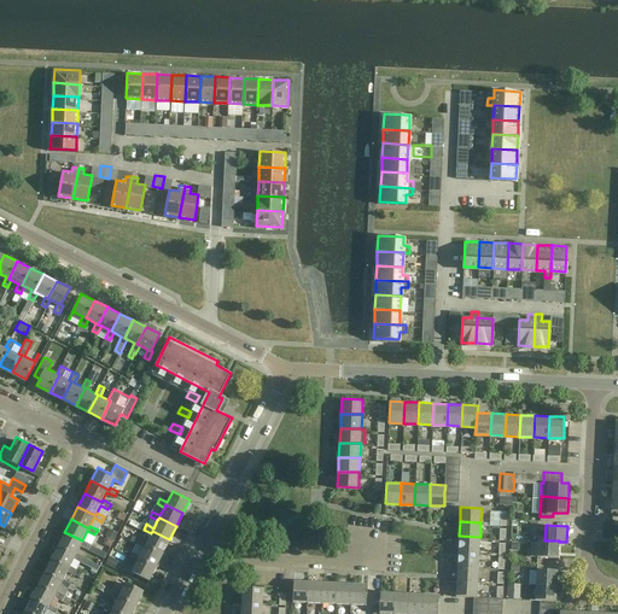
[(146,543),(163,553),(169,539),(152,531),(151,533),(147,541),(139,537),(136,542),(144,547),(146,543)]
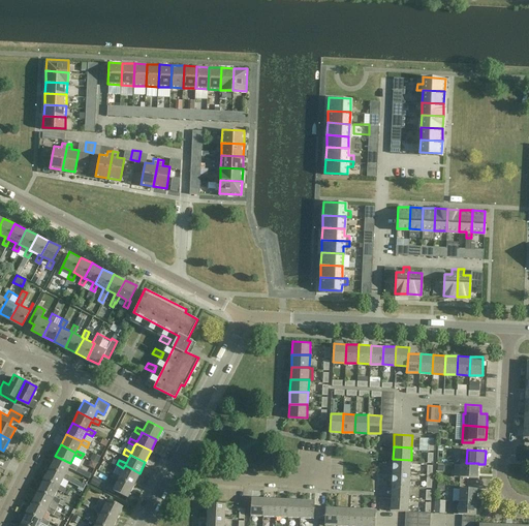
[(55,456),(50,467),(64,474),(65,472),(69,466),(75,469),(78,465),(71,461),(70,463),(55,456)]
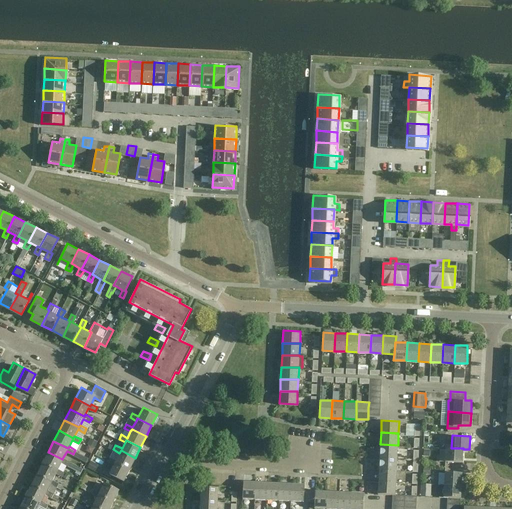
[(397,457),(398,445),(380,444),(379,456),(397,457)]
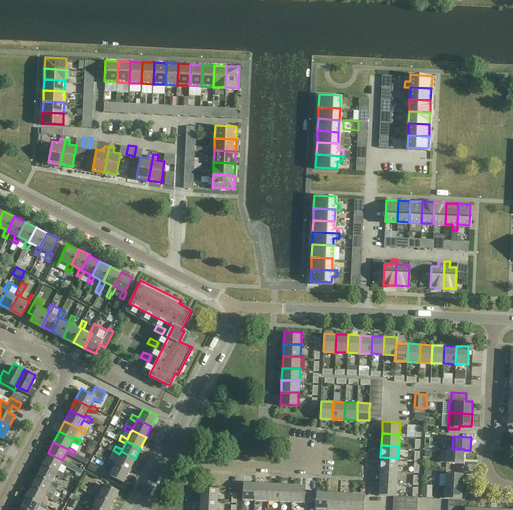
[(452,449),(446,448),(446,461),(463,462),(464,450),(464,449),(452,449)]
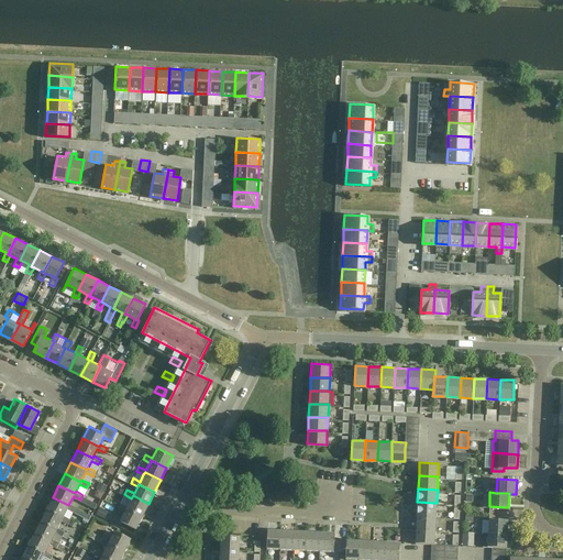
[(133,495),(131,498),(128,505),(121,502),(119,506),(125,509),(127,507),(142,516),(148,504),(133,495)]
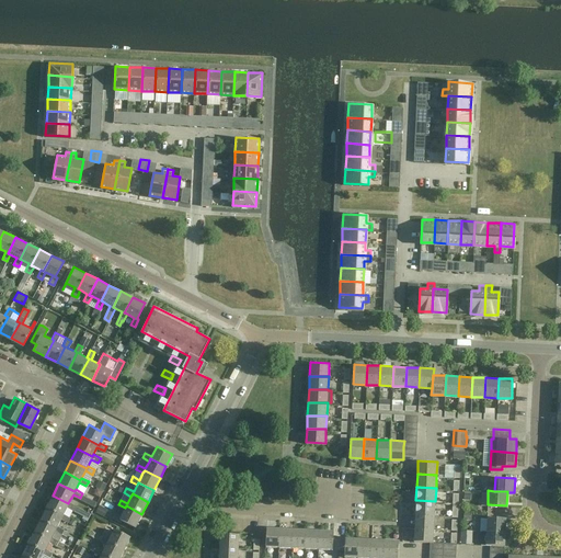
[(68,503),(53,496),(46,507),(63,515),(64,513),(67,505),(73,510),(77,504),(69,501),(68,503)]
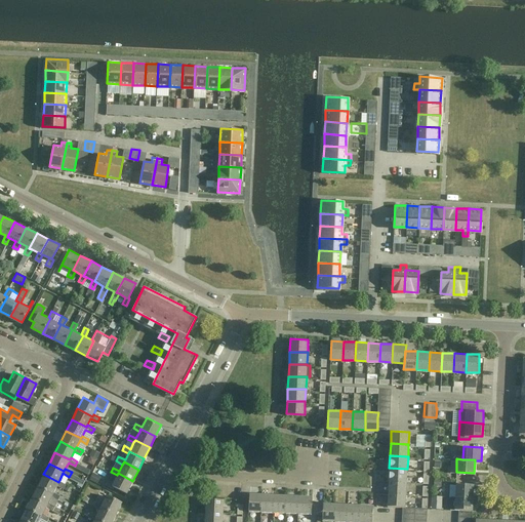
[(407,469),(389,468),(389,480),(407,481),(407,469)]
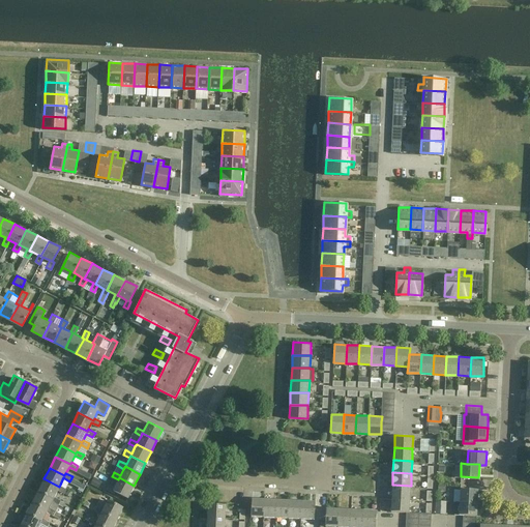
[(119,477),(118,479),(115,487),(108,484),(106,488),(113,491),(114,490),(128,497),(134,486),(119,477)]
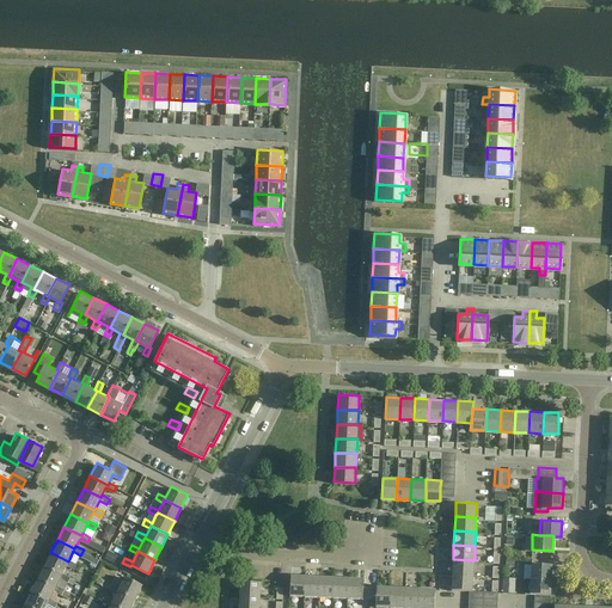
[(50,552),(44,565),(61,573),(62,571),(67,564),(74,567),(77,563),(69,559),(68,562),(50,552)]
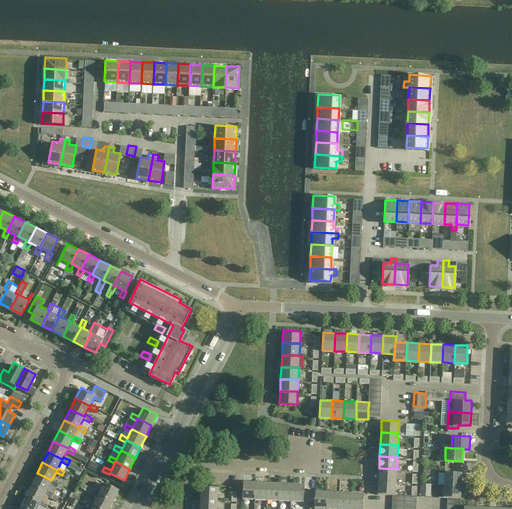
[(397,469),(379,468),(378,480),(396,481),(397,469)]
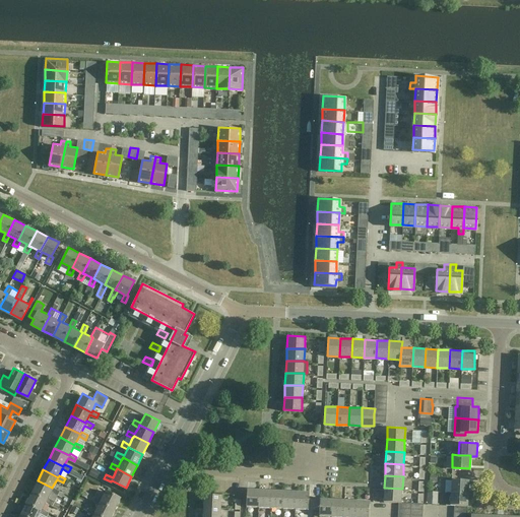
[(451,492),(468,492),(469,479),(451,478),(451,492)]
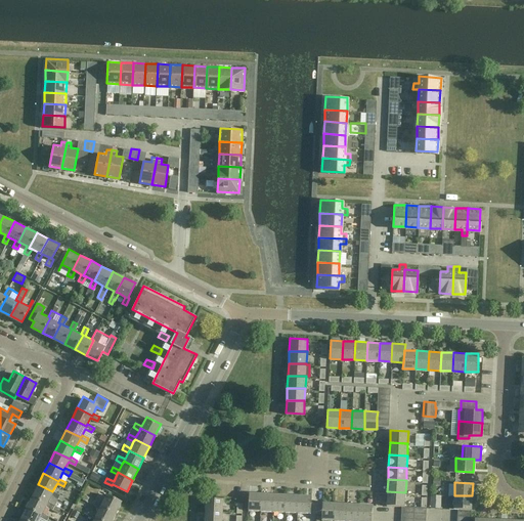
[(47,503),(48,501),(51,494),(58,497),(60,493),(53,489),(52,491),(38,484),(32,495),(47,503)]
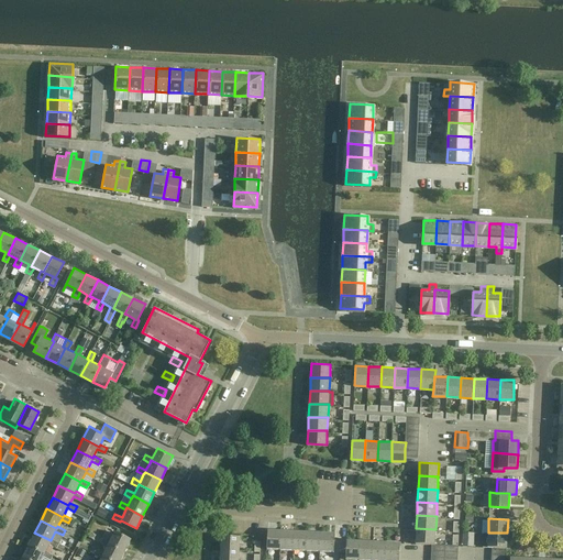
[(109,542),(124,550),(131,538),(108,526),(108,527),(114,530),(110,539),(102,536),(100,540),(108,545),(109,542)]
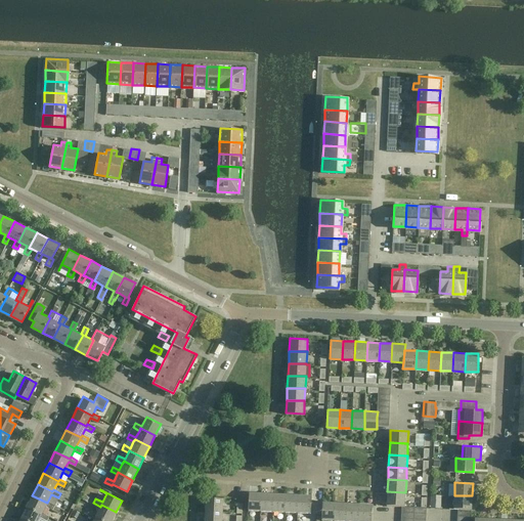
[(249,491),(249,500),(248,510),(261,510),(262,492),(249,491)]
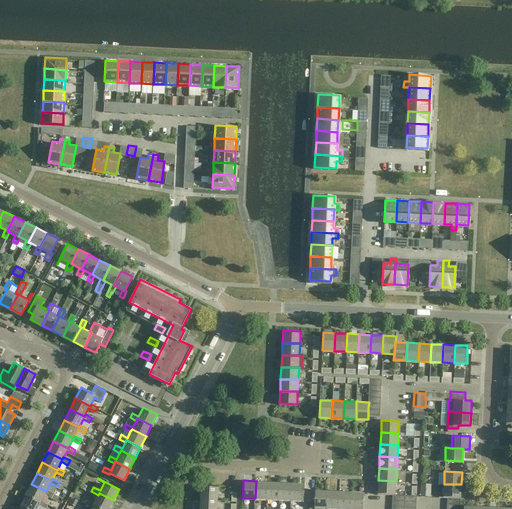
[(396,481),(378,480),(378,493),(392,493),(396,493),(396,481)]
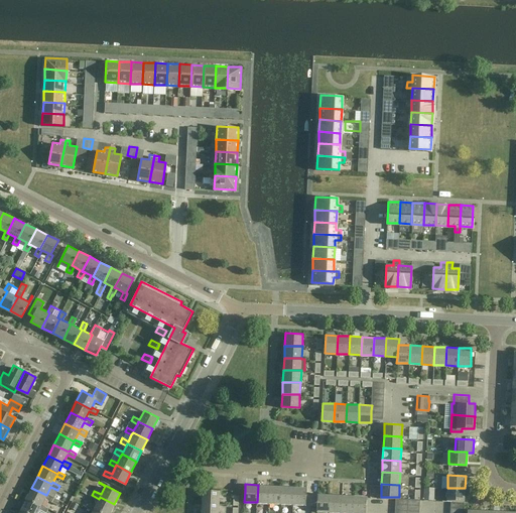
[(257,502),(269,503),(270,485),(258,485),(257,502)]
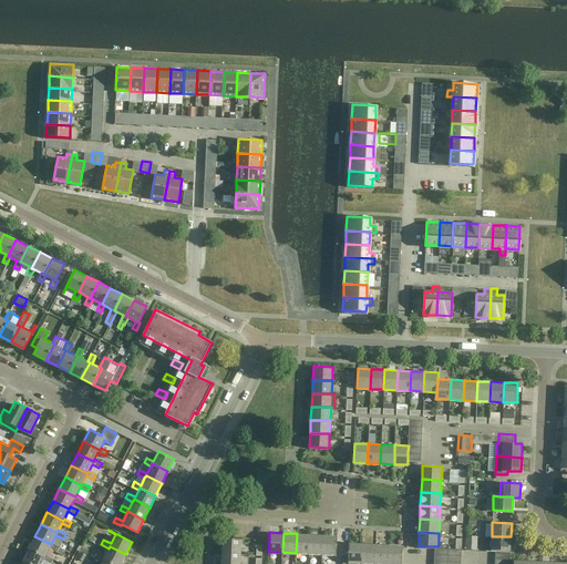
[(297,533),(296,553),(309,554),(310,534),(297,533)]
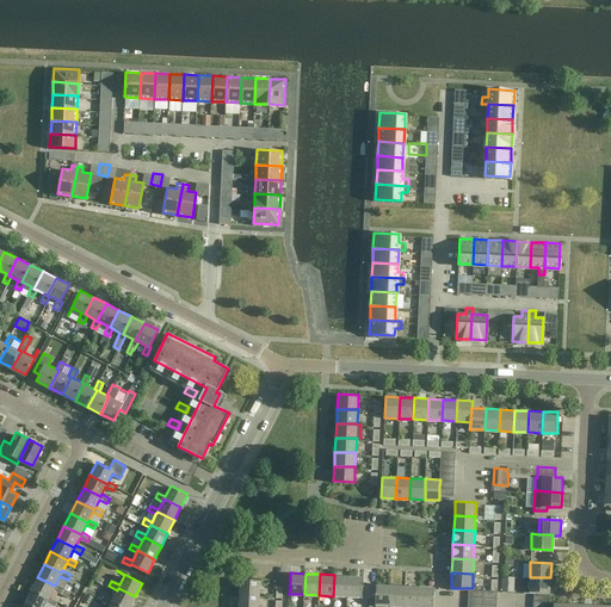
[(333,596),(349,596),(349,576),(334,575),(333,596)]
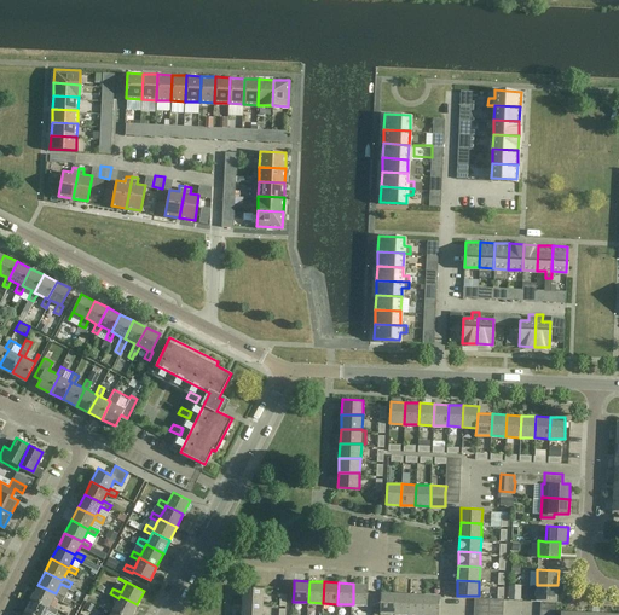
[(508,582),(507,598),(520,598),(520,584),(508,582)]
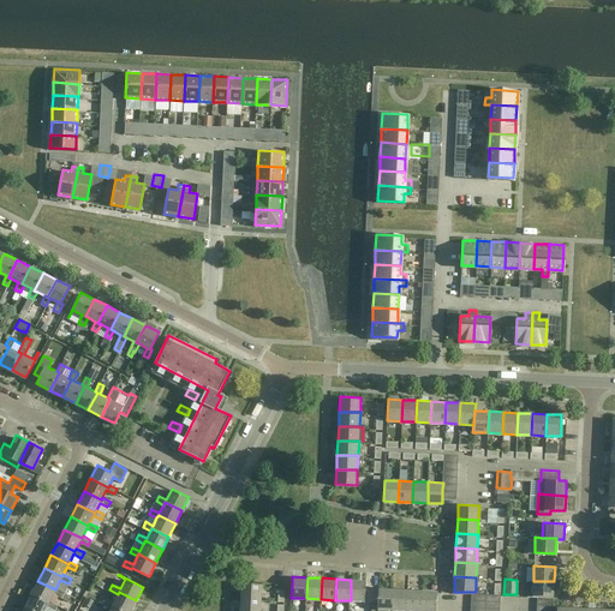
[(351,600),(365,601),(366,580),(351,580),(351,600)]
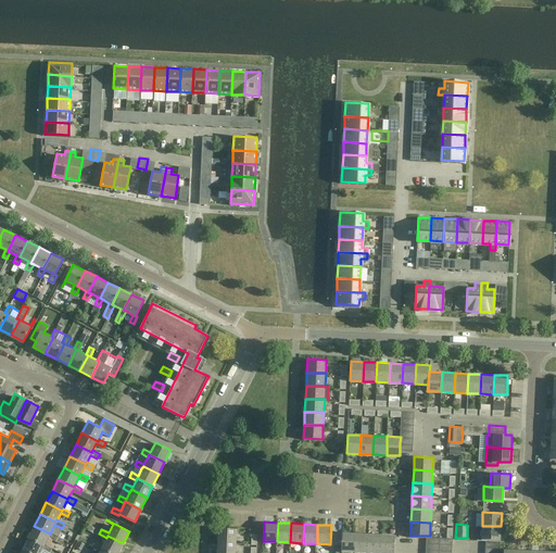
[(34,526),(28,538),(43,545),(45,543),(49,536),(61,542),(64,538),(51,531),(50,533),(34,526)]
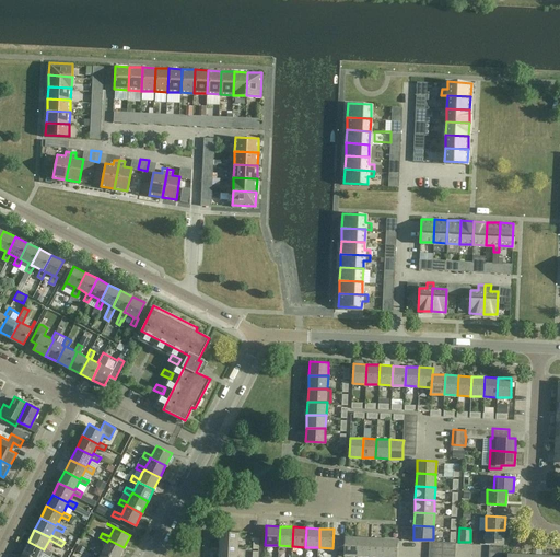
[(485,543),(489,543),(502,544),(504,544),(504,530),(486,530),(485,543)]
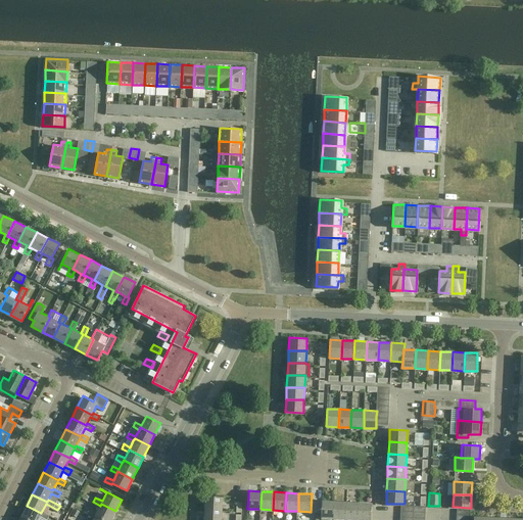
[(67,495),(62,506),(67,508),(73,499),(67,495)]
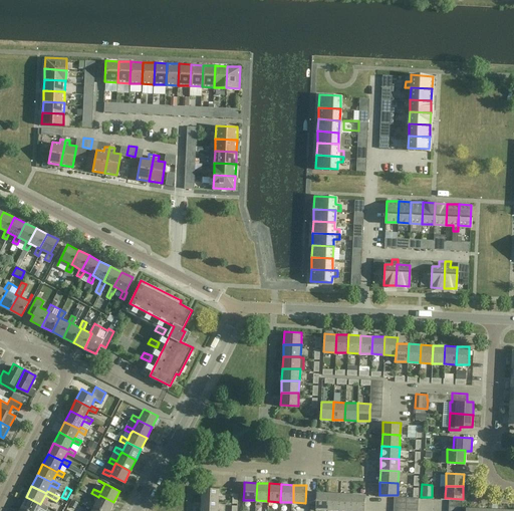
[(219,501),(219,489),(202,488),(201,500),(219,501)]
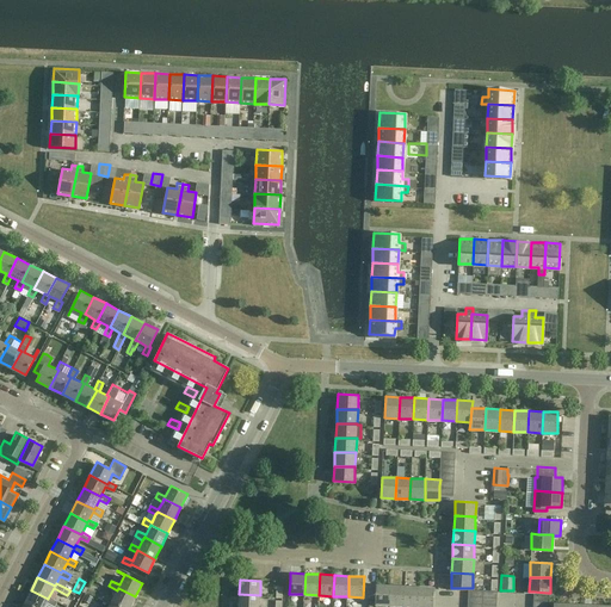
[(392,584),(377,584),(376,598),(375,605),(390,606),(392,584)]
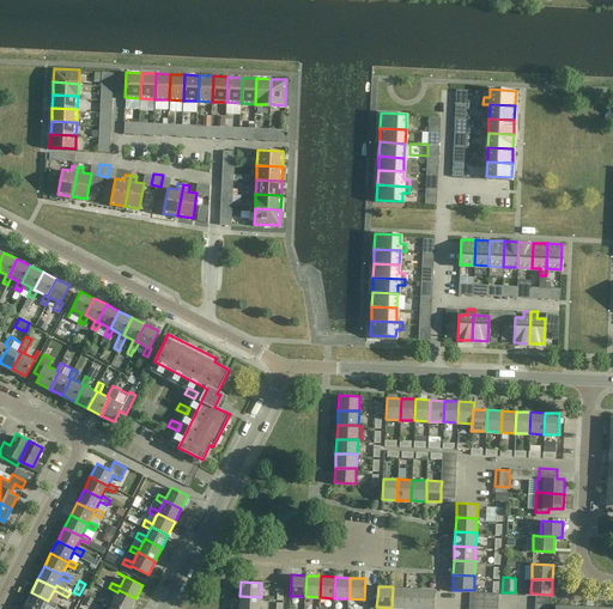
[(392,608),(406,608),(407,588),(393,586),(392,608)]
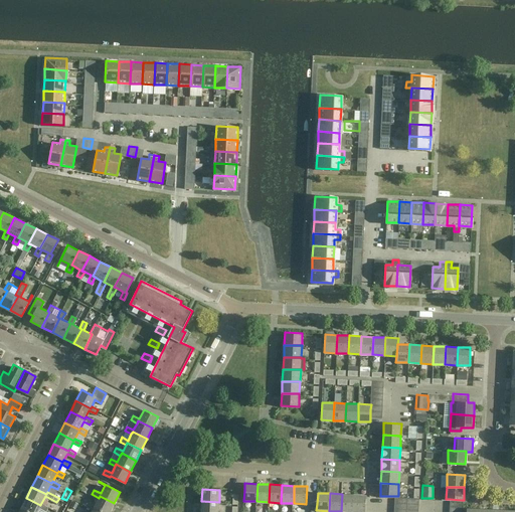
[(341,511),(353,511),(354,495),(342,494),(341,511)]
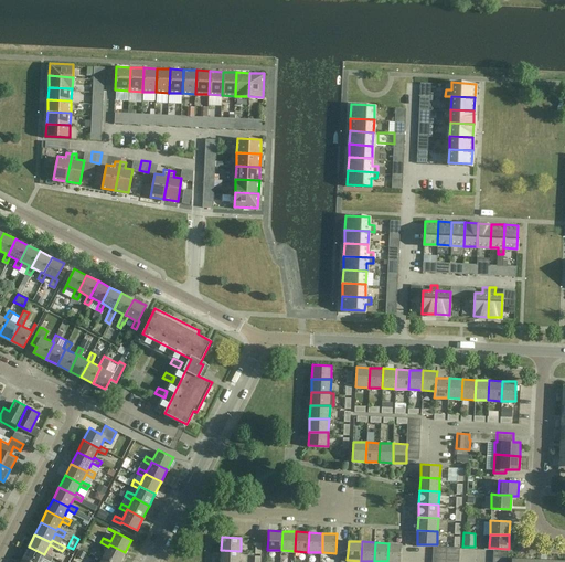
[(388,561),(400,561),(402,548),(402,543),(388,543),(387,561),(388,561)]
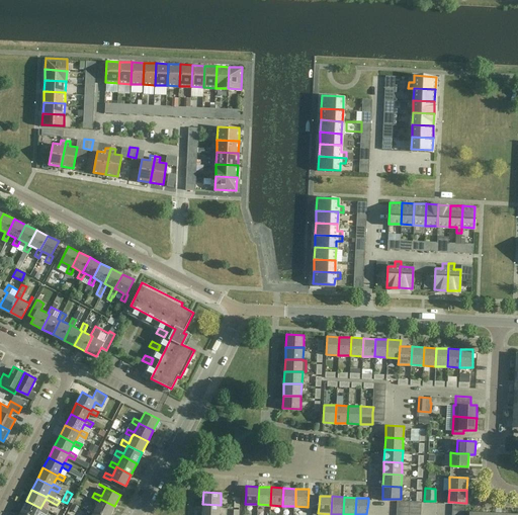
[(105,514),(109,514),(114,506),(100,499),(99,501),(96,507),(89,504),(87,508),(93,512),(94,509),(105,514)]
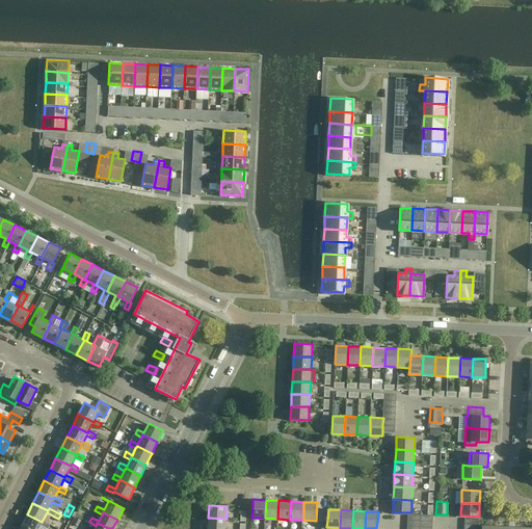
[(27,514),(21,525),(28,528),(37,528),(41,524),(48,527),(50,523),(43,520),(42,522),(27,514)]
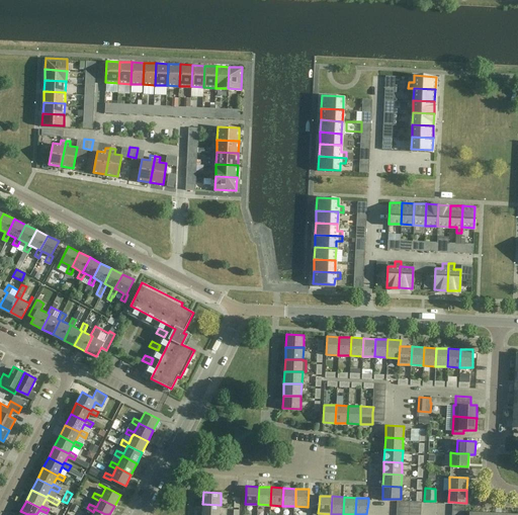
[(220,514),(221,505),(202,504),(201,514),(220,514)]
